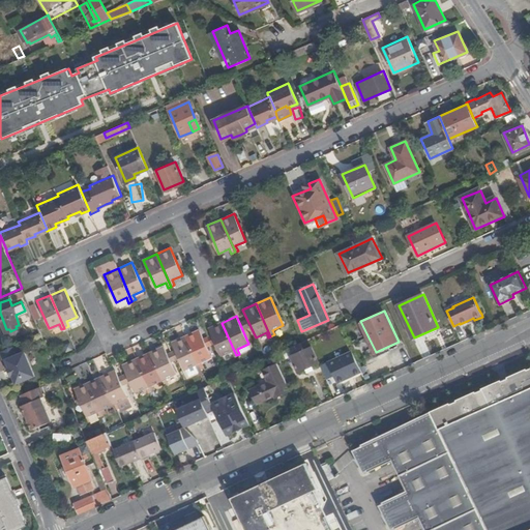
[(233,356),(236,355),(222,323),(208,328),(221,356),(231,351),(233,356)]
